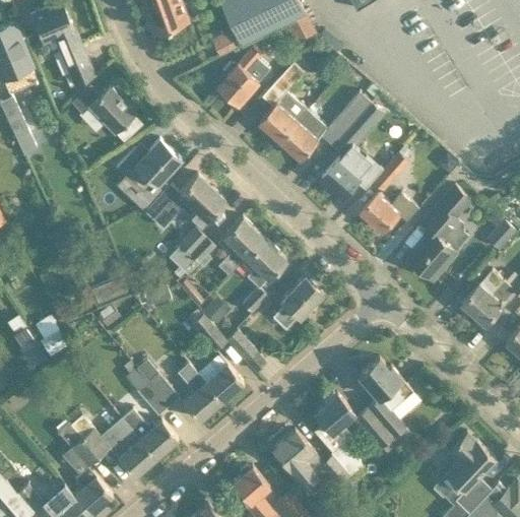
[(61,0),(59,0),(30,12),(38,31),(43,43),(55,38),(61,52),(70,72),(64,75),(69,87),(93,77),(61,0)]
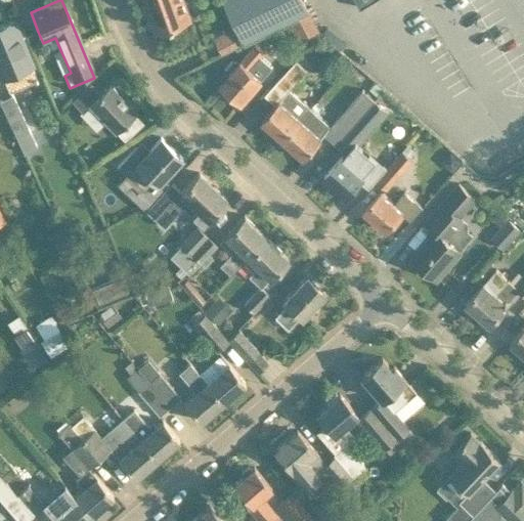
[(183,0),(143,0),(157,35),(191,23),(183,0)]
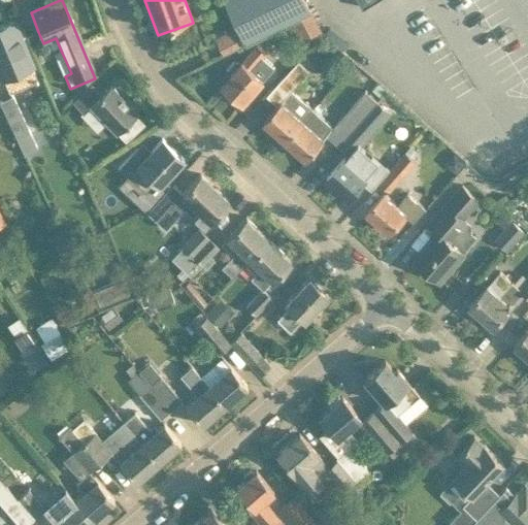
[(303,0),(228,0),(226,1),(244,40),(248,45),(299,21),(311,14),(303,0)]
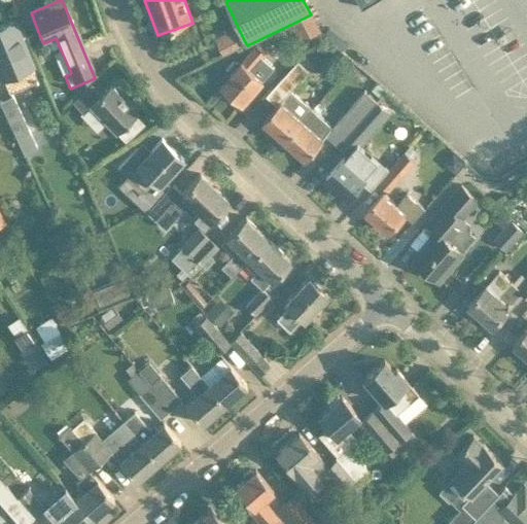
[(356,0),(363,10),(377,2),(379,0),(356,0)]
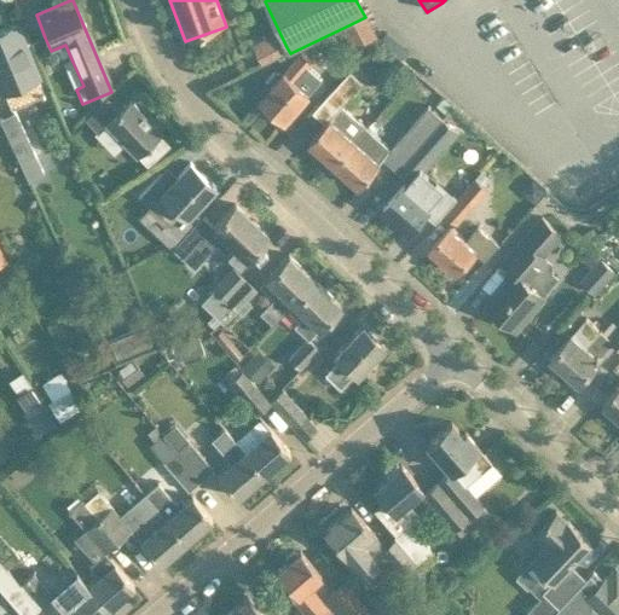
[(365,17),(351,24),(362,46),(376,40),(365,17)]
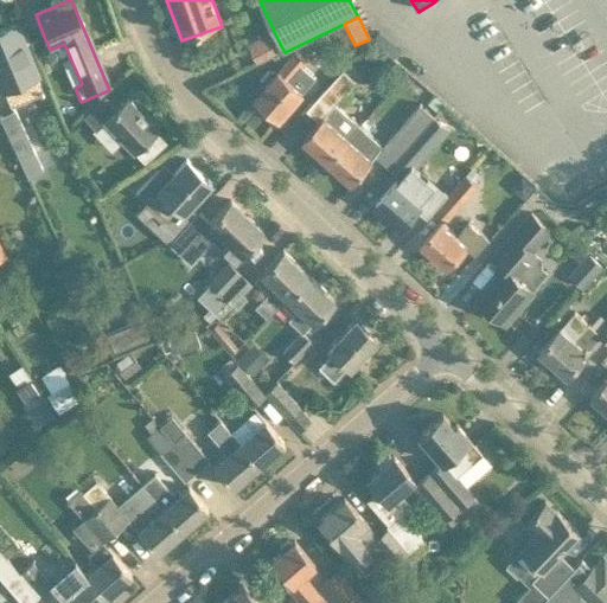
[(0,32),(0,90),(1,92),(4,92),(11,109),(43,96),(36,78),(37,78),(16,26),(0,32)]
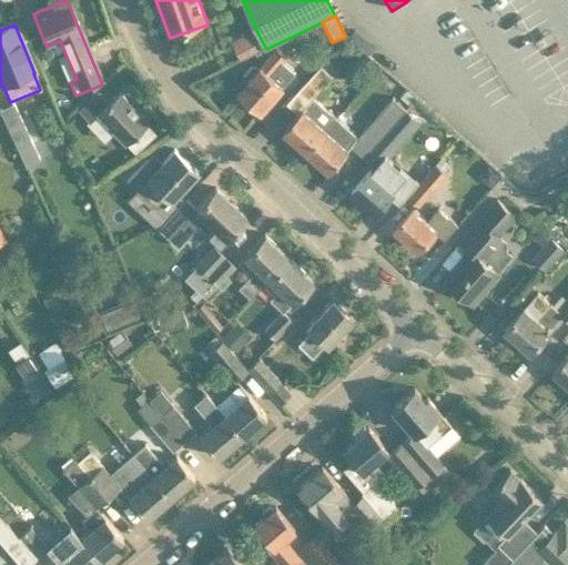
[(244,60),(266,49),(263,43),(241,54),(244,60)]
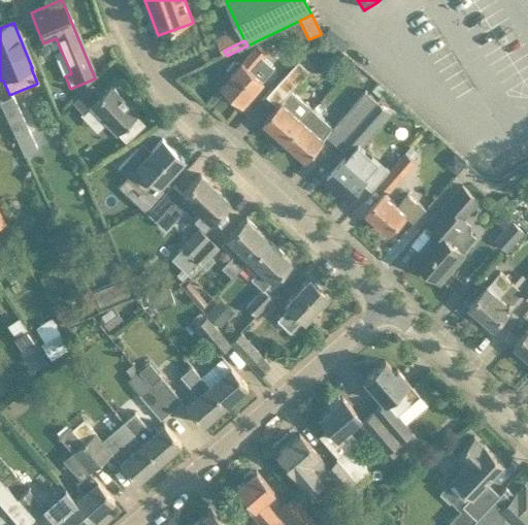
[(231,77),(223,87),(243,105),(258,90),(264,83),(275,70),(264,60),(267,56),(258,47),(243,65),(242,64),(240,67),(237,64),(228,74),(231,77)]
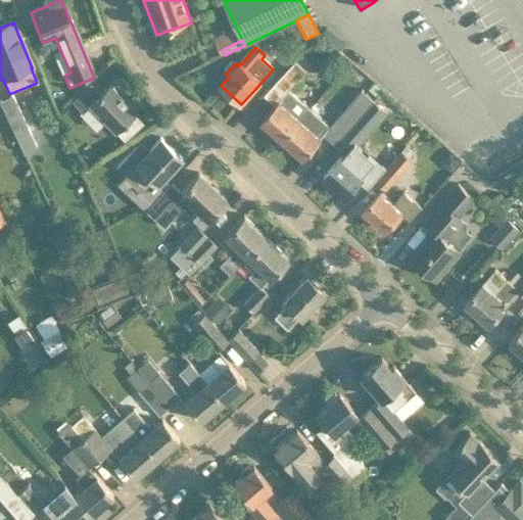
[(282,99),(262,123),(283,141),(311,109),(288,91),(305,72),(296,61),(271,90),(282,99)]
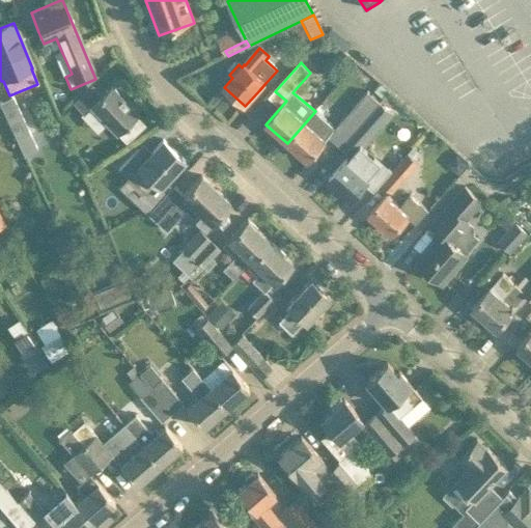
[(315,111),(287,143),(309,163),(323,147),(327,142),(329,139),(340,148),(380,104),(389,93),(381,86),(371,96),(366,92),(335,128),(315,111)]
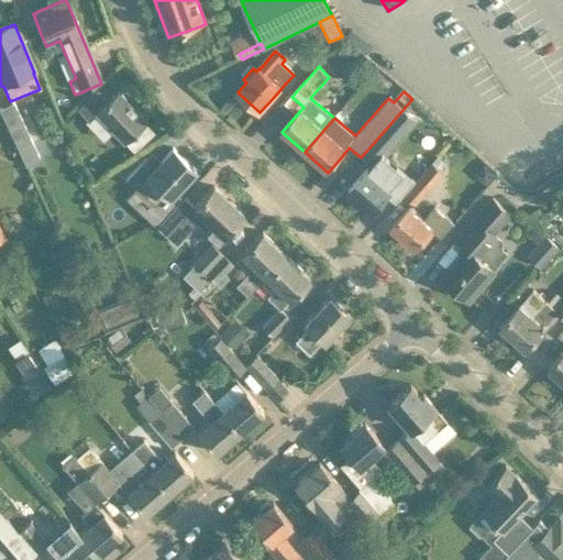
[(118,94),(107,102),(98,94),(78,112),(88,123),(96,116),(124,145),(146,123),(118,94)]
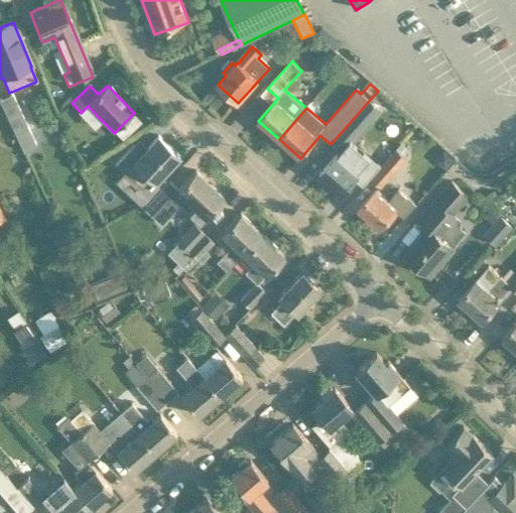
[(0,101),(0,103),(23,153),(36,148),(12,96),(0,101)]
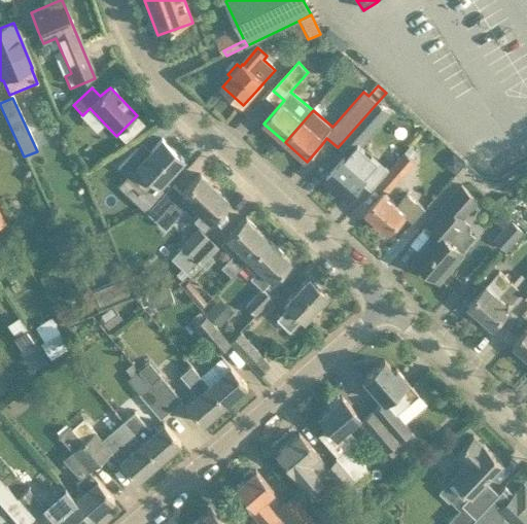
[(377,103),(338,147),(348,156),(358,144),(361,146),(389,114),(377,103)]
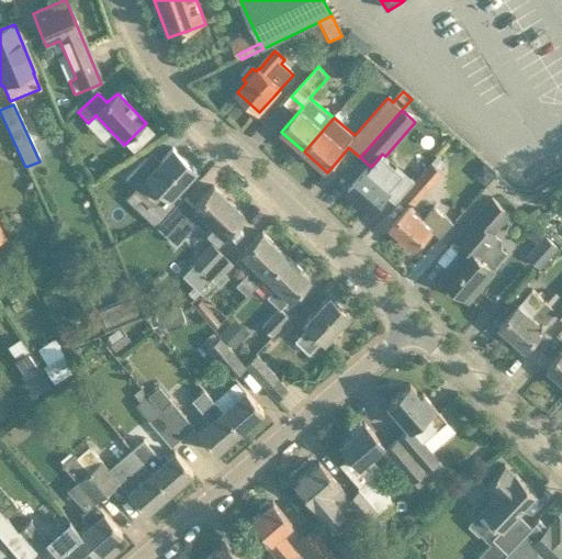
[(150,155),(126,182),(155,209),(165,198),(168,200),(194,172),(172,151),(160,164),(150,155)]
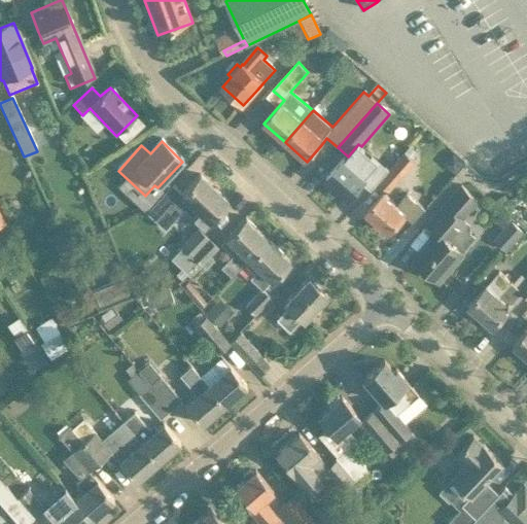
[(340,164),(326,179),(349,199),(361,183),(371,191),(389,171),(361,146),(358,144),(348,156),(345,160),(344,159),(340,164)]
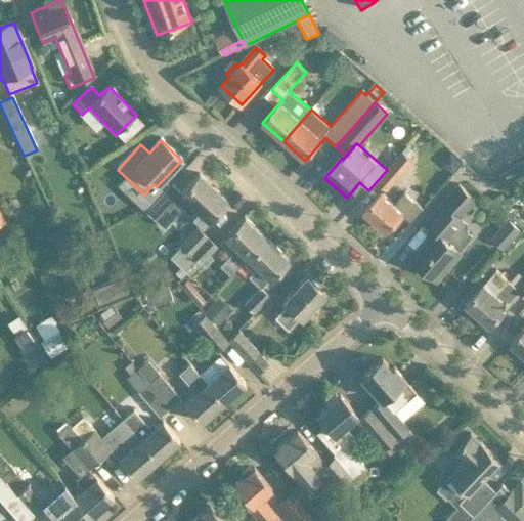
[(407,147),(377,183),(387,193),(413,162),(410,160),(416,154),(407,147)]
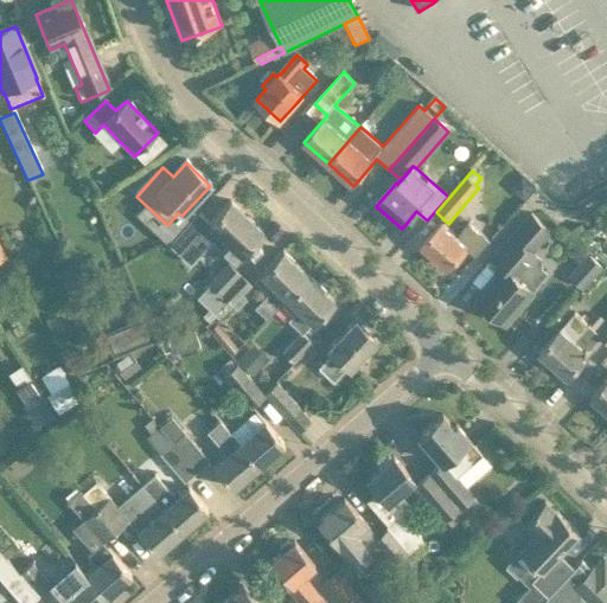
[(511,192),(524,203),(535,188),(522,179),(511,192)]
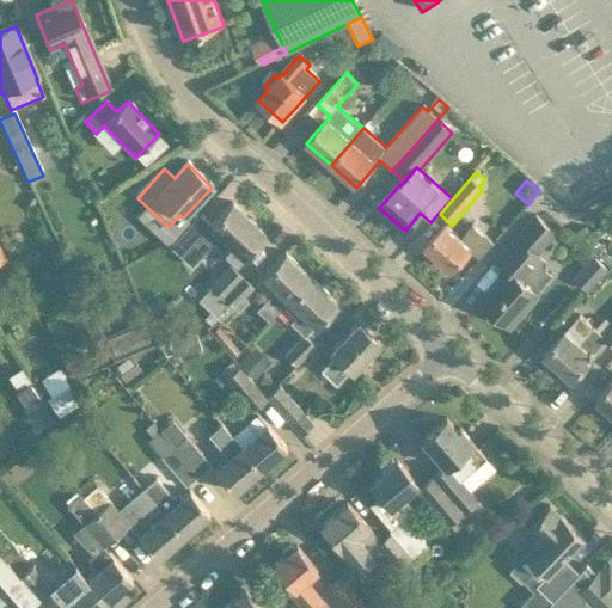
[(200,215),(170,247),(191,268),(213,245),(237,266),(244,259),(249,253),(265,237),(232,204),(215,222),(212,227),(200,215)]
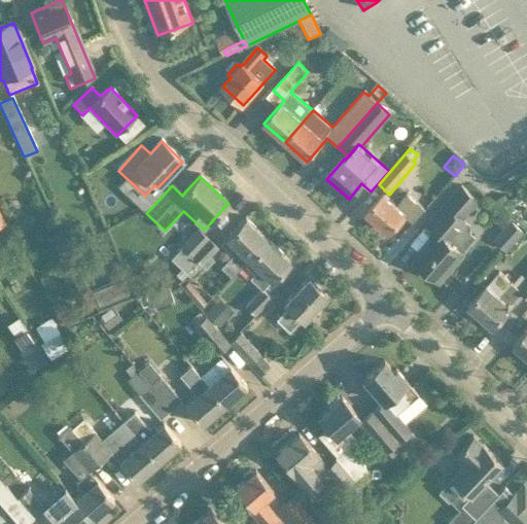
[(438,235),(416,260),(440,281),(462,254),(476,239),(471,234),(470,225),(463,219),(479,203),(478,202),(461,187),(444,208),(444,207),(428,224),(438,235)]
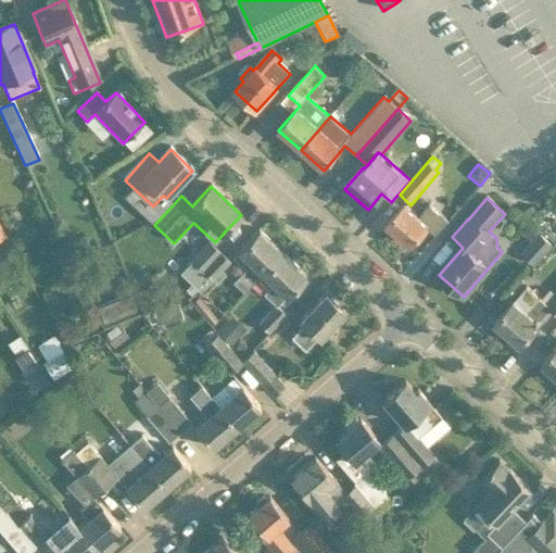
[(402,208),(401,210),(387,225),(409,247),(426,229),(436,238),(449,224),(429,205),(418,217),(404,205),(402,208)]
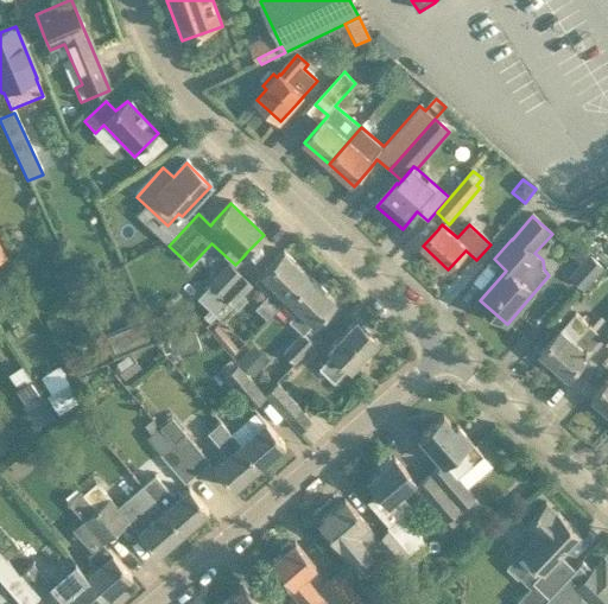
[(283,253),(254,283),(267,296),(268,293),(282,305),(309,278),(283,253)]
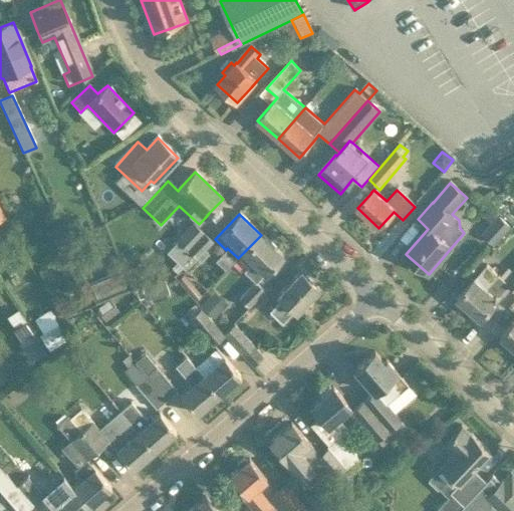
[(501,218),(491,226),(482,236),(494,248),(512,229),(501,218)]
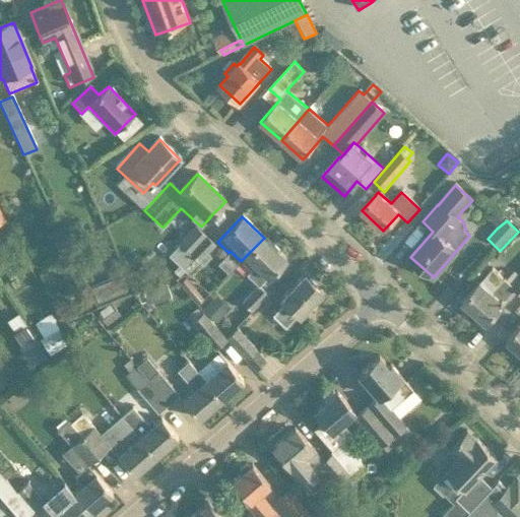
[(196,228),(180,245),(168,257),(187,275),(198,263),(189,254),(205,237),(196,228)]
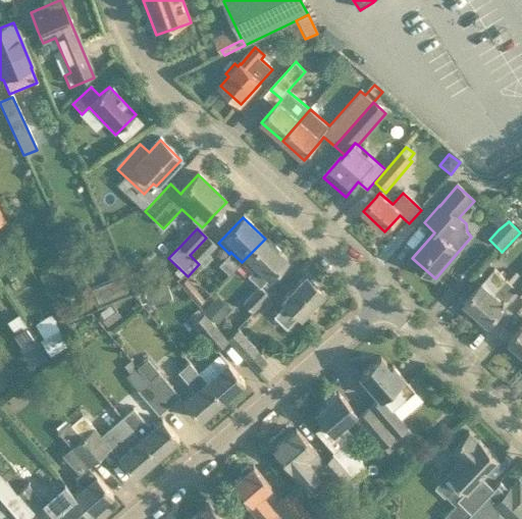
[(206,238),(190,255),(199,264),(215,246),(206,238)]
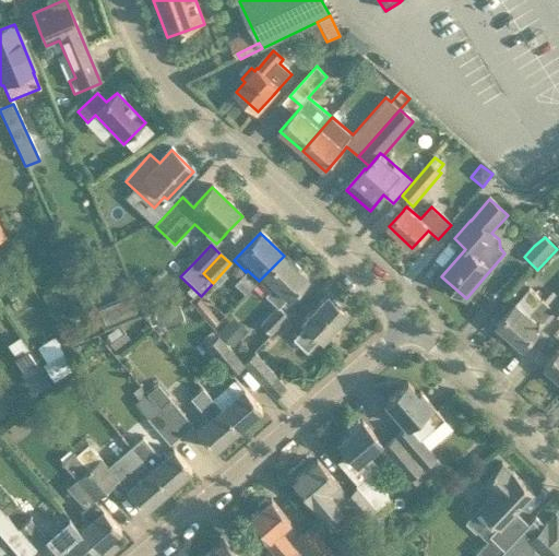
[(284,256),(259,281),(270,293),(266,296),(278,308),(307,278),(284,256)]
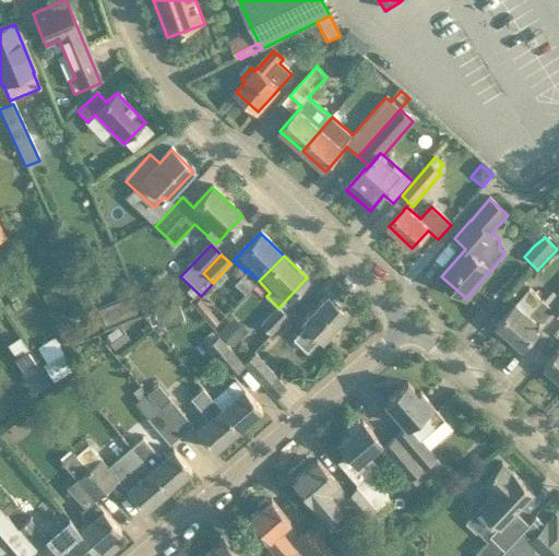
[(516,305),(512,309),(498,326),(523,349),(542,327),(554,311),(558,316),(558,295),(549,306),(543,299),(543,300),(530,290),(516,305)]
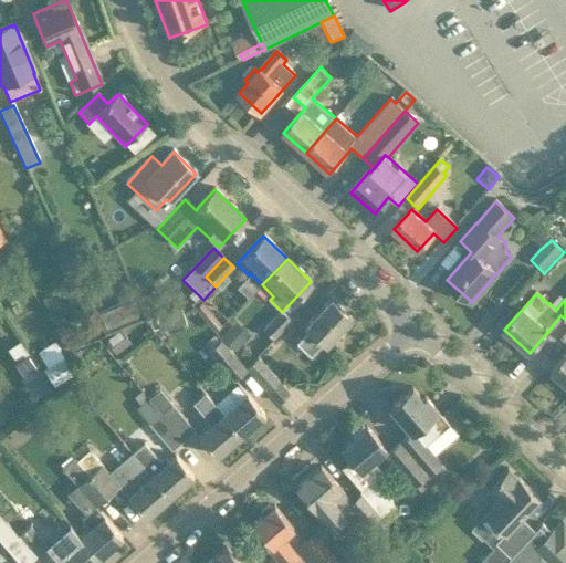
[(98,313),(106,330),(138,315),(129,298),(98,313)]
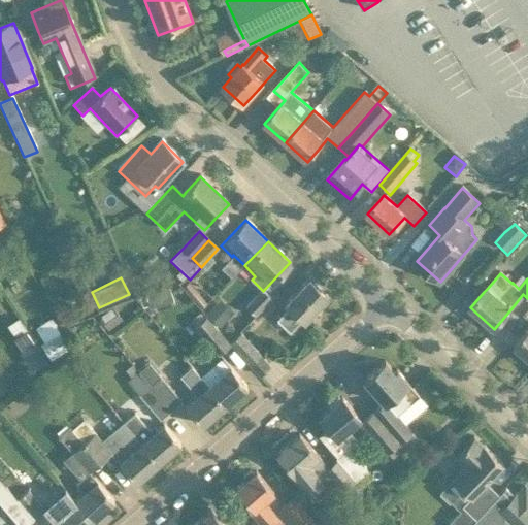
[(127,281),(133,295),(142,291),(136,277),(127,281)]
